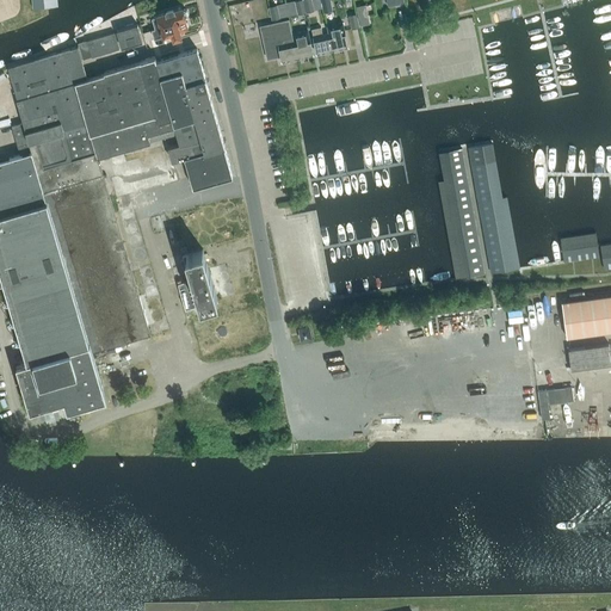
[(306,12),(302,0),(300,0),(295,1),(298,14),(306,12)]
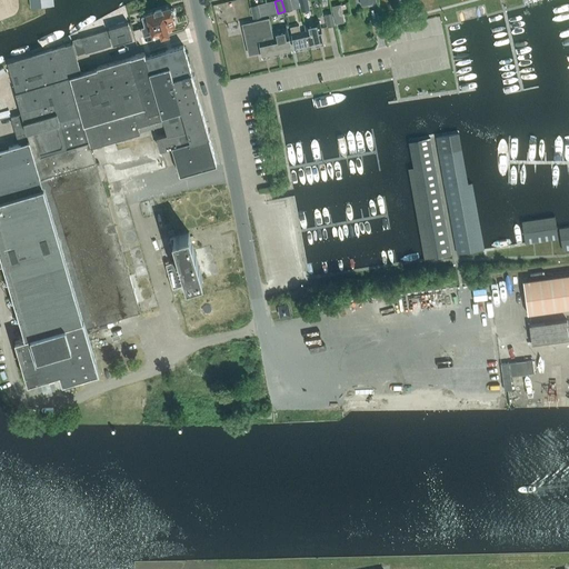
[(292,9),(290,0),(281,0),(285,11),(292,9)]
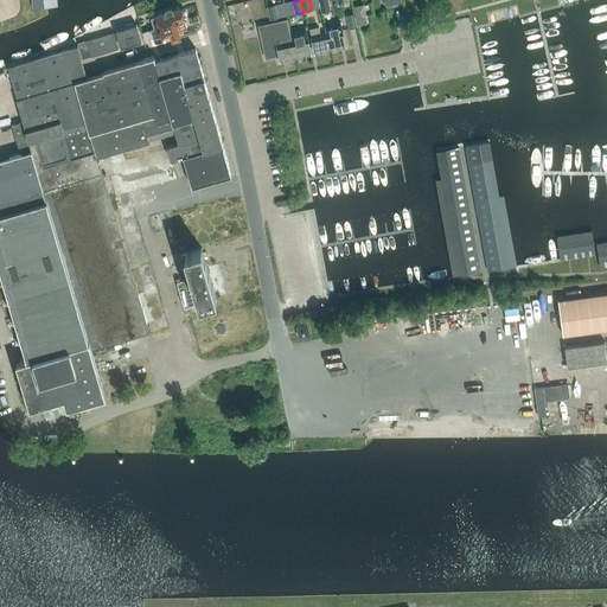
[(270,19),(278,18),(275,5),(268,7),(270,19)]
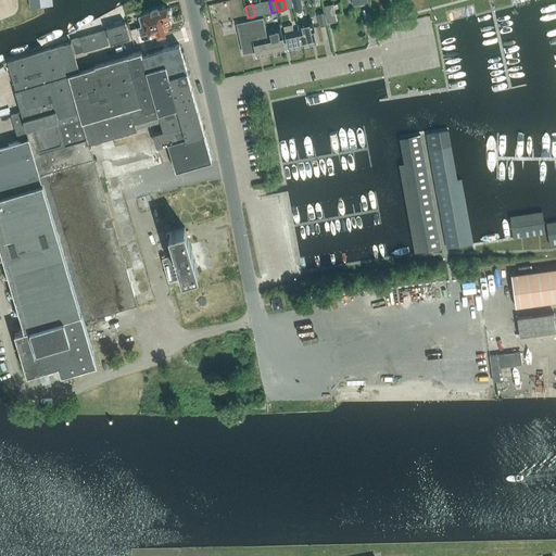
[(325,5),(328,21),(336,20),(332,4),(325,5)]
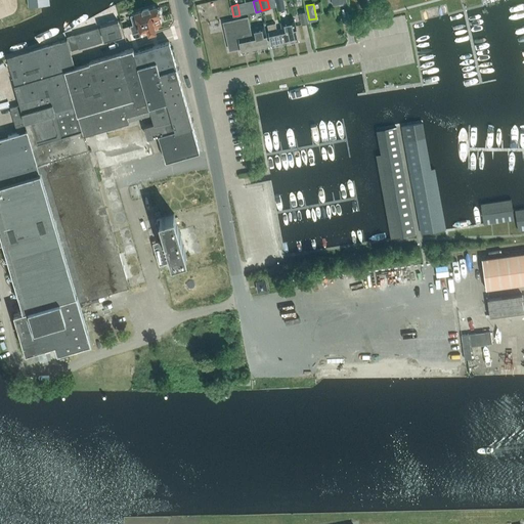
[(133,26),(131,27),(133,34),(148,30),(149,34),(156,33),(156,30),(158,29),(158,27),(161,26),(159,18),(160,17),(159,16),(161,15),(160,11),(158,11),(157,8),(150,10),(149,7),(147,6),(142,8),(141,10),(142,12),(134,14),(131,16),(133,26)]
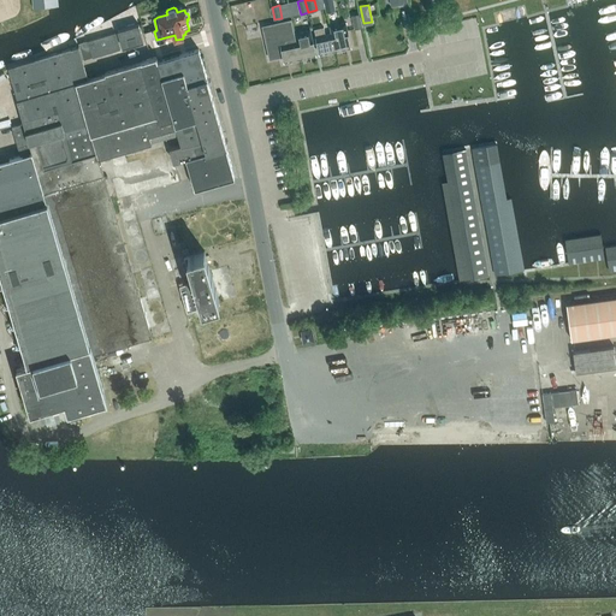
[(360,13),(351,16),(354,29),(362,28),(360,13)]
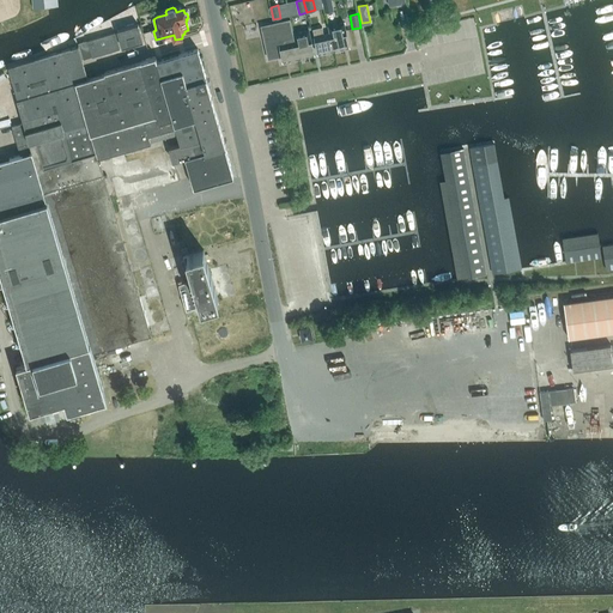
[(283,61),(298,58),(293,35),(290,19),(289,20),(290,22),(272,25),(274,35),(265,37),(269,58),(281,55),(283,61)]
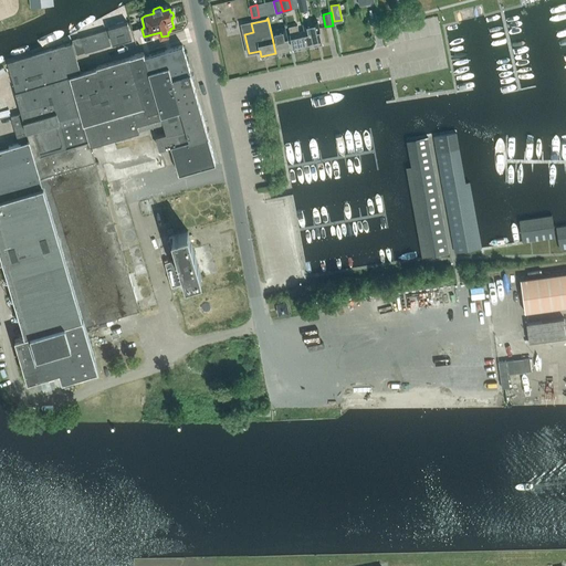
[(305,31),(308,46),(323,43),(317,21),(303,23),(305,31)]
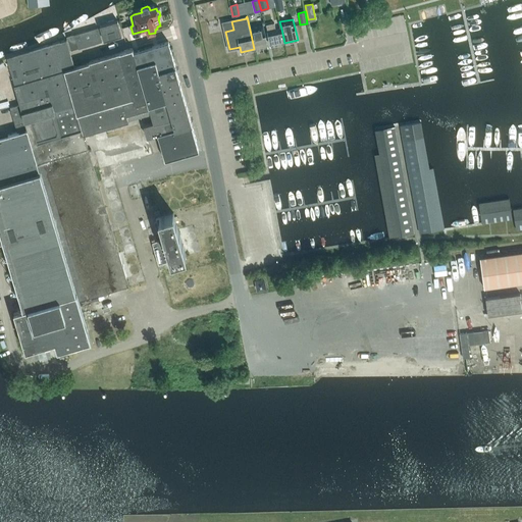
[(122,37),(121,33),(118,21),(100,27),(104,42),(122,37)]
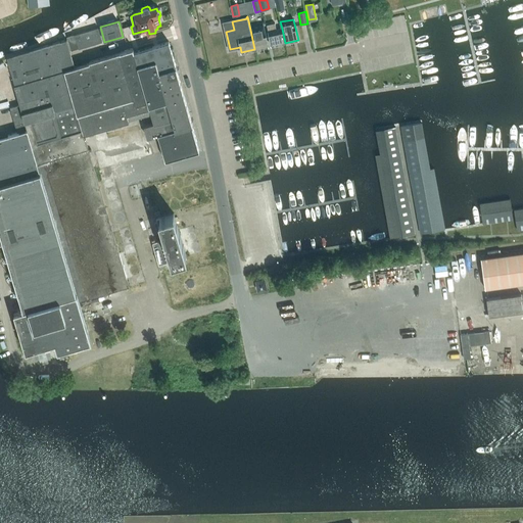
[(271,45),(285,43),(282,29),(276,30),(275,24),(267,25),(271,45)]
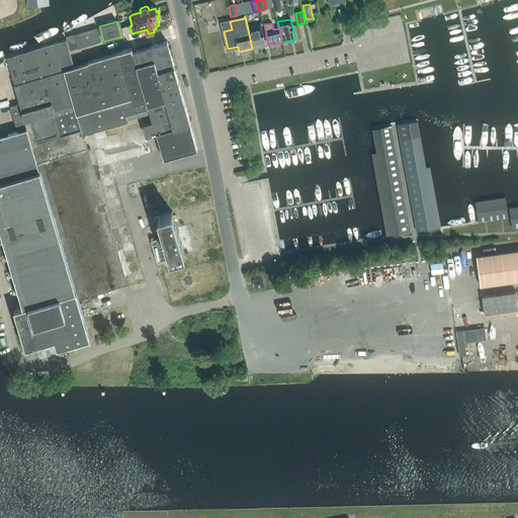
[(248,29),(252,49),(266,46),(263,32),(262,32),(261,26),(248,29)]
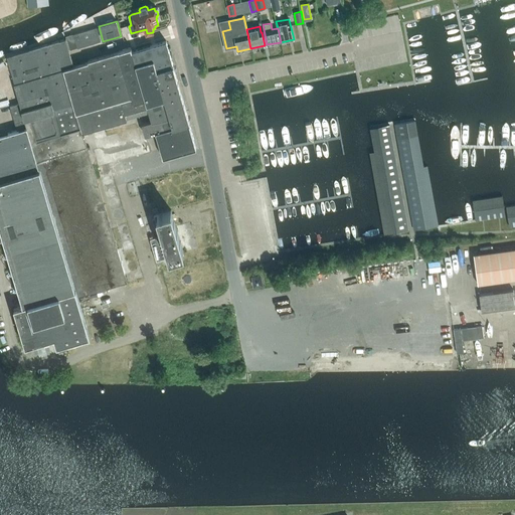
[(74,34),(77,48),(101,41),(98,28),(74,34)]
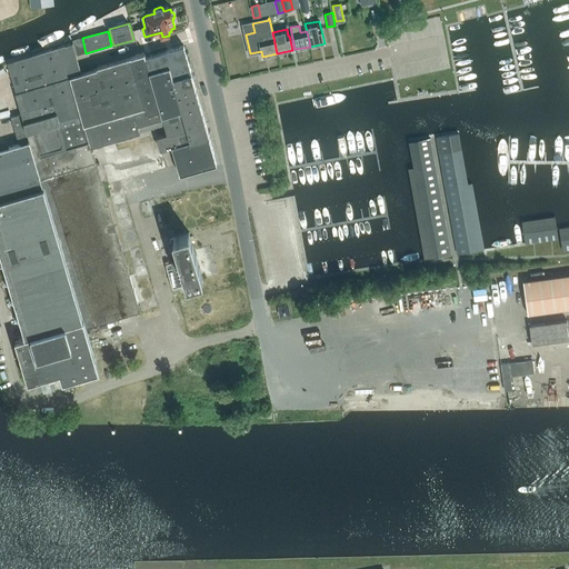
[(82,39),(73,41),(78,56),(86,53),(82,39)]
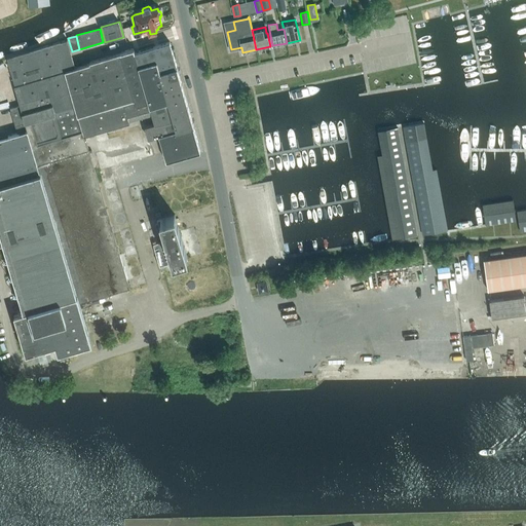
[(14,313),(27,353),(55,344),(59,353),(91,343),(80,303),(129,289),(85,136),(130,123),(129,121),(153,114),(156,123),(145,126),(149,139),(159,136),(167,161),(201,152),(193,125),(194,125),(178,68),(170,42),(136,52),(135,49),(121,53),(89,63),(90,64),(75,68),(68,40),(7,58),(15,85),(14,85),(21,106),(10,109),(17,134),(0,138),(0,228),(25,311),(14,313)]
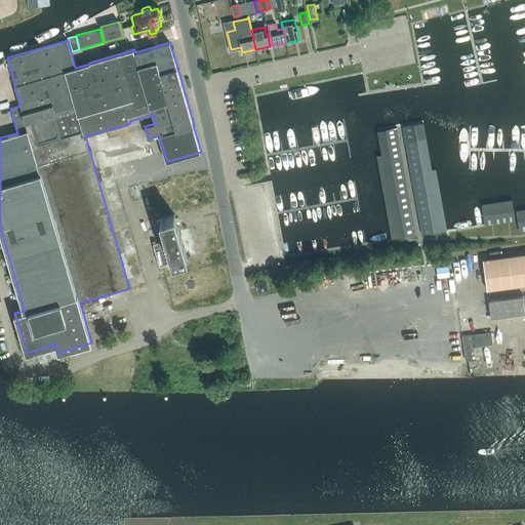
[(404,134),(425,131),(423,124),(403,128),(404,134)]
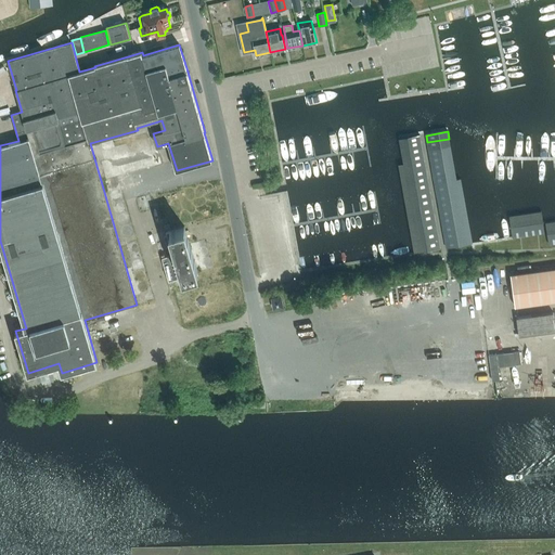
[(404,165),(399,165),(403,188),(414,252),(415,254),(417,254),(441,249),(421,136),(420,136),(400,139),(404,165)]
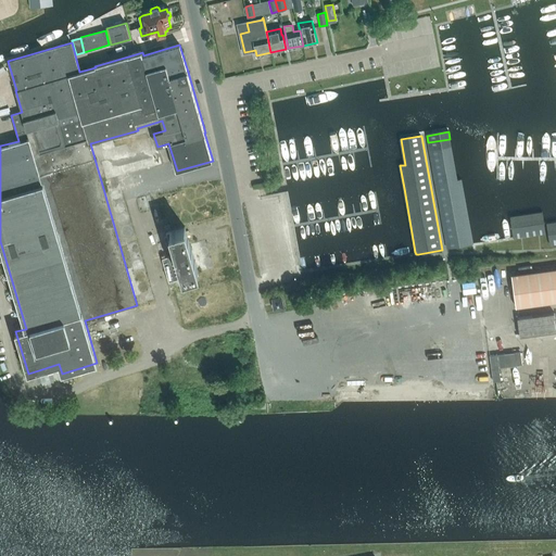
[(429,150),(451,146),(450,139),(428,142),(429,150)]
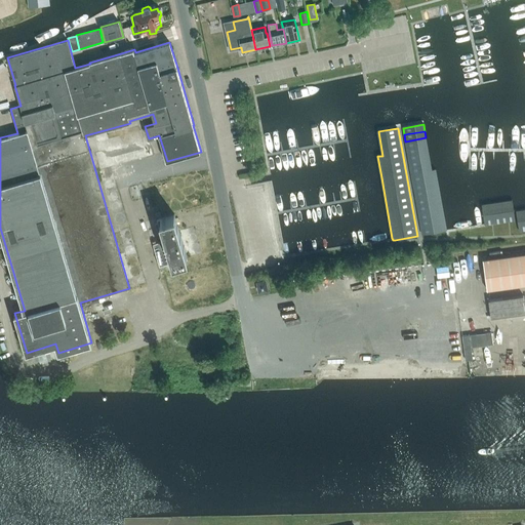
[(406,148),(427,145),(426,137),(405,142),(406,148)]
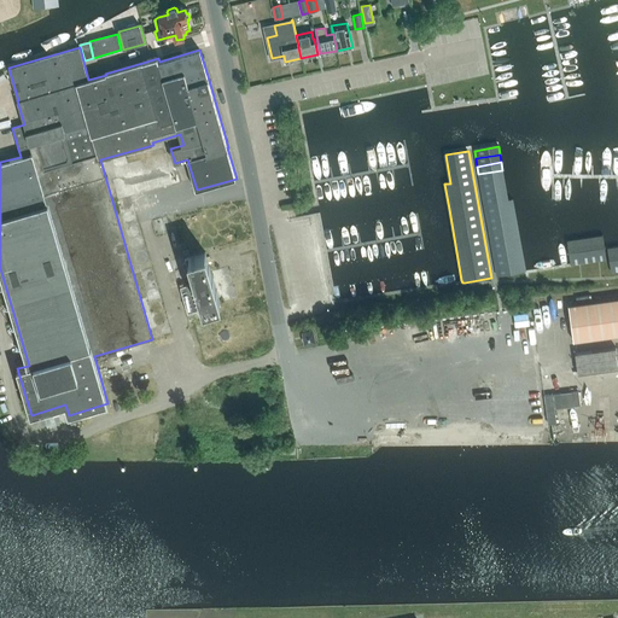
[(479,182),(505,178),(502,170),(478,174),(479,182)]
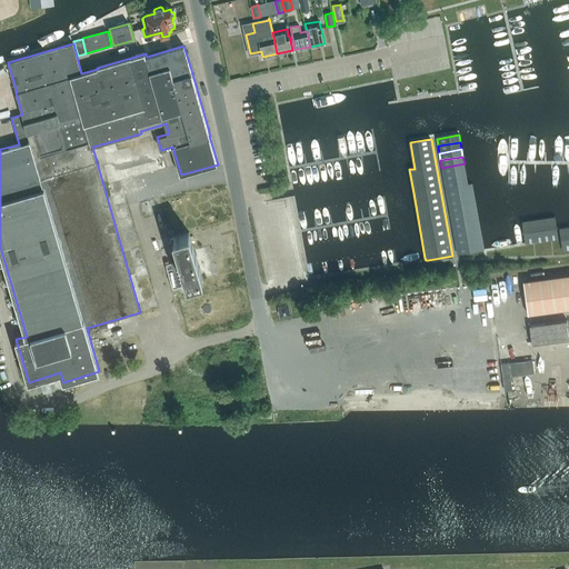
[(442,175),(466,171),(465,163),(441,168),(442,175)]
